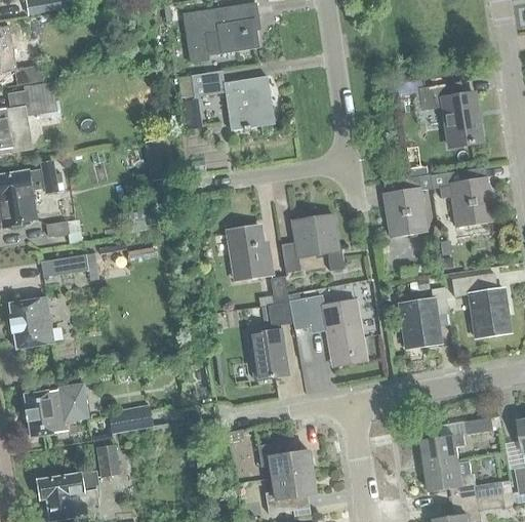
[(26,0),(28,13),(88,3),(88,0),(26,0)]
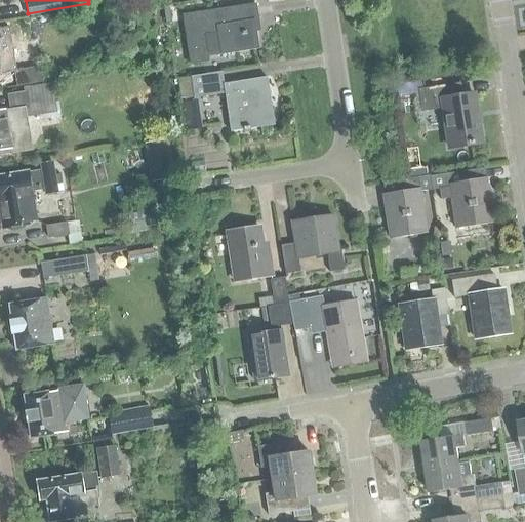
[(168,3),(162,4),(165,21),(171,19),(168,3)]
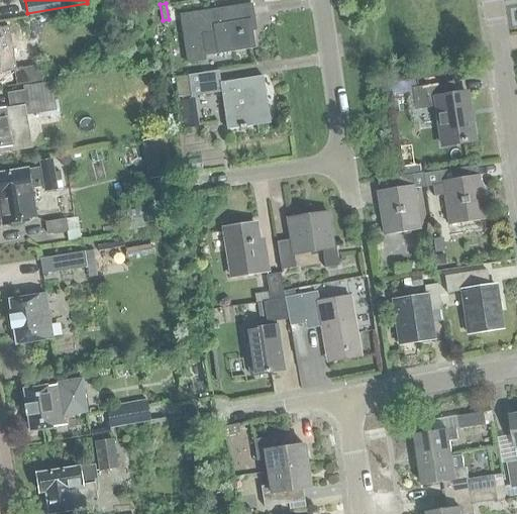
[(253,19),(251,3),(180,14),(187,62),(205,59),(205,55),(254,46),(249,19),(253,19)]
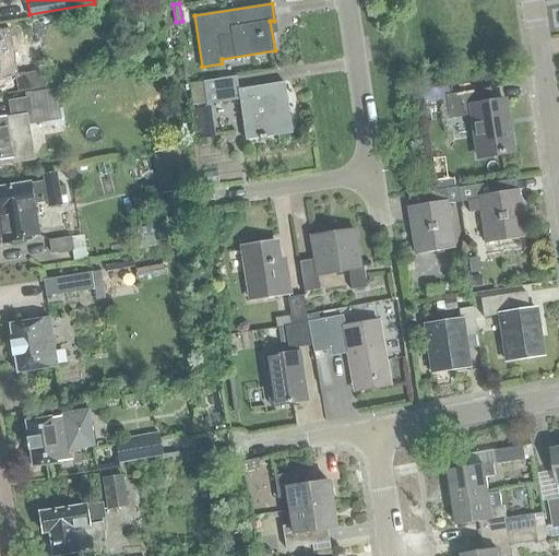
[(0,78),(14,75),(15,75),(18,74),(16,72),(16,71),(9,28),(0,30),(0,78)]
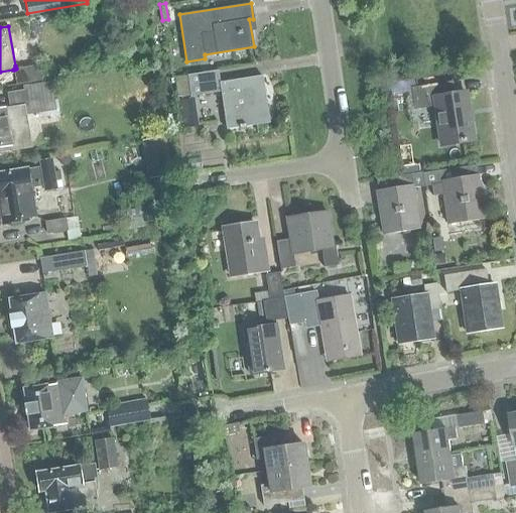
[(13,70),(15,84),(42,79),(39,62),(33,63),(27,66),(23,67),(22,65),(15,66),(15,67),(16,69),(14,70),(13,70)]
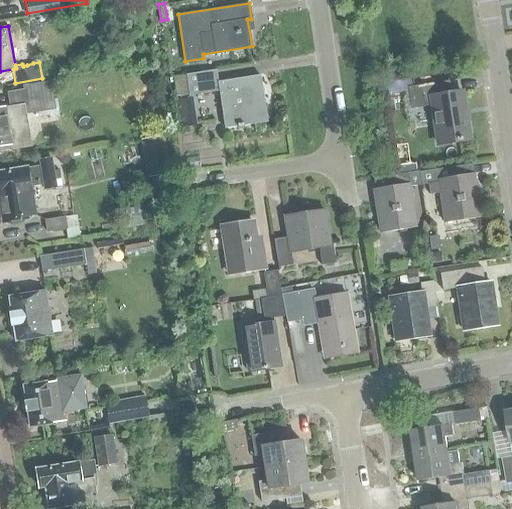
[(260,75),(218,81),(216,70),(186,74),(189,94),(219,89),(224,127),(266,121),(260,75)]
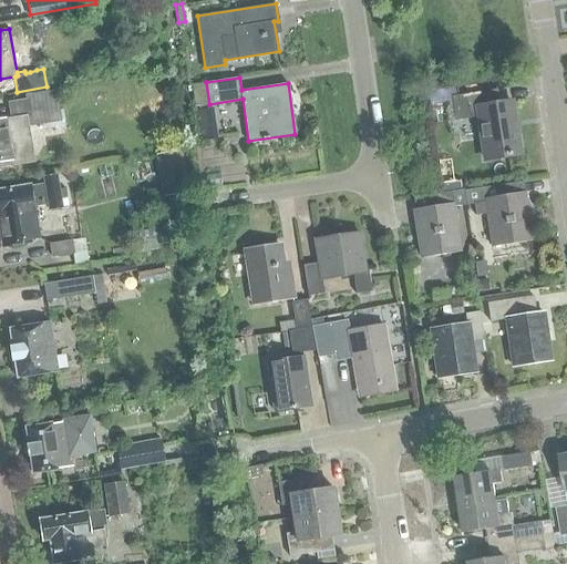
[(519,152),(513,101),(501,102),(498,89),(451,95),(454,118),(480,114),(485,157),(519,152)]
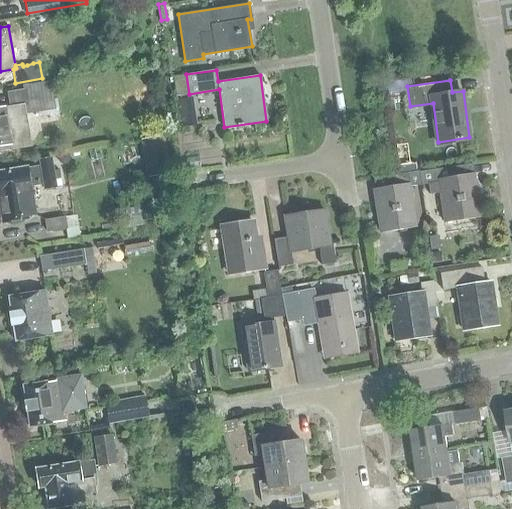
[(11,105),(0,106),(0,148),(29,144),(24,113),(55,108),(51,81),(24,85),(25,90),(9,92),(11,105)]
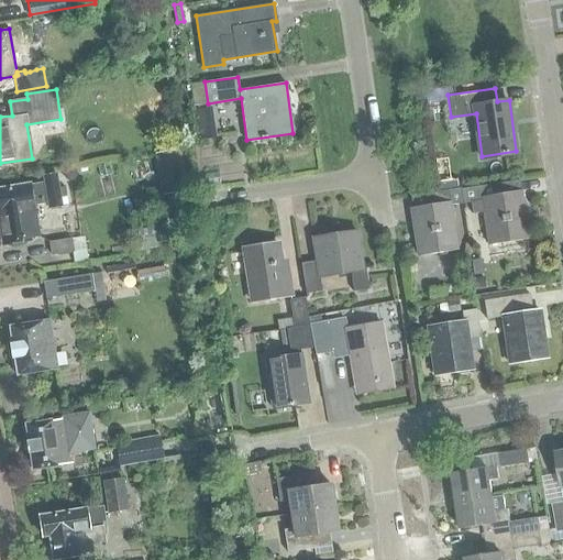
[(213,121),(195,124),(197,139),(216,135),(213,121)]
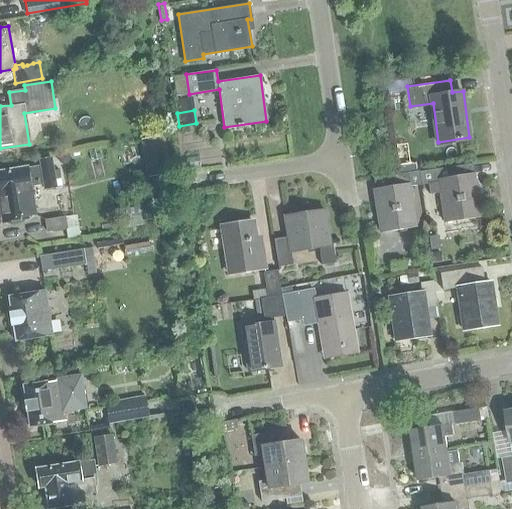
[(60,151),(57,155),(58,160),(62,163),(67,162),(70,158),(69,153),(65,150),(60,151)]
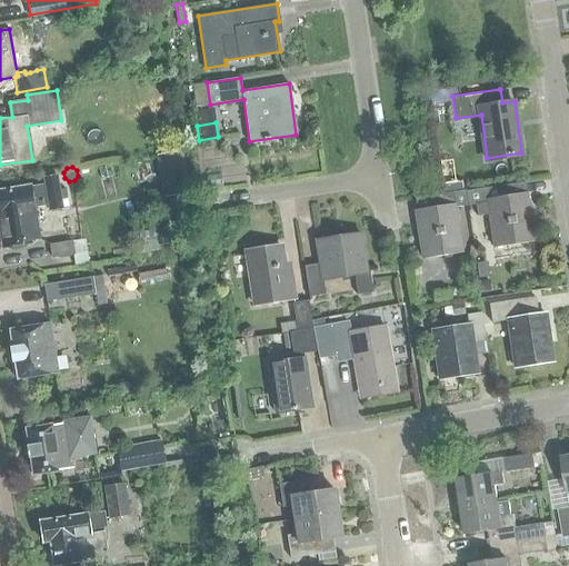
[(0,188),(0,225),(3,244),(32,239),(32,238),(41,236),(36,208),(40,208),(39,204),(49,201),(50,207),(63,205),(58,174),(43,176),(45,181),(0,188)]
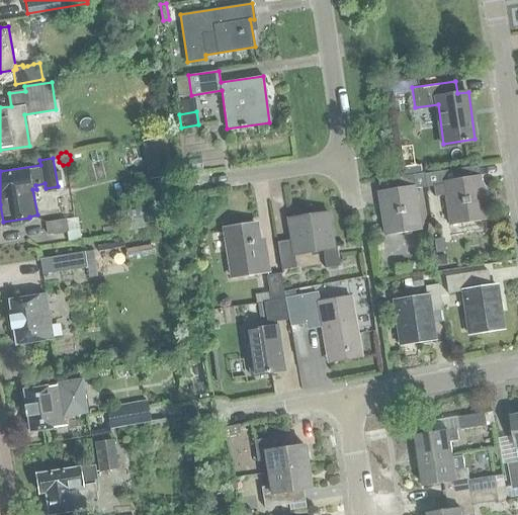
[(420,163),(403,165),(404,174),(421,171),(420,163)]
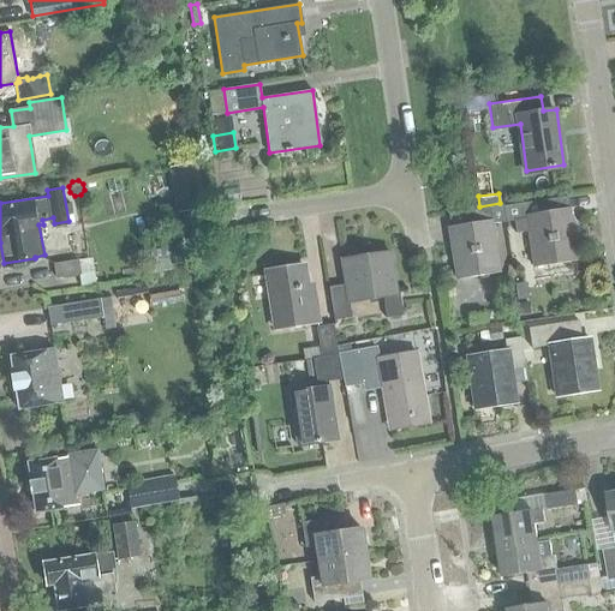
[(503,204),(502,204),(505,220),(514,219),(517,232),(529,231),(531,229),(536,261),(533,261),(533,262),(577,255),(577,253),(574,253),(567,210),(569,210),(569,208),(545,213),(544,198),(541,198),(503,204)]
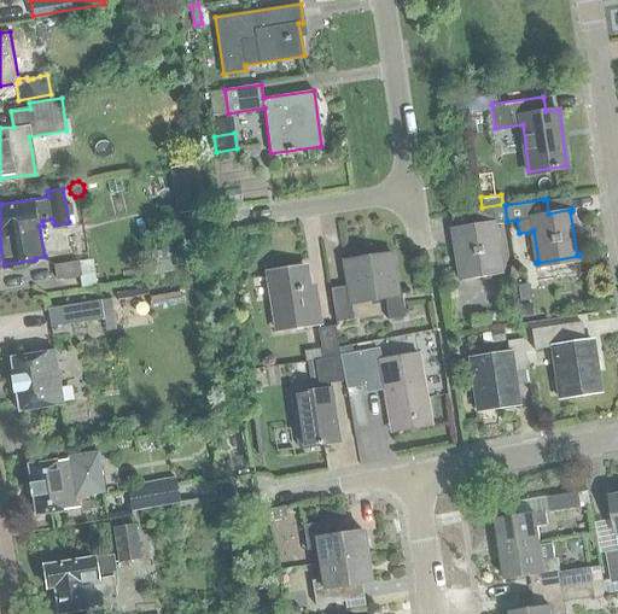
[(453,229),(450,229),(450,231),(453,231),(460,274),(458,274),(458,276),(501,269),(500,268),(497,268),(491,224),(494,223),(493,222),(507,221),(505,205),(505,204),(502,204),(482,208),(481,208),(483,223),(453,229)]
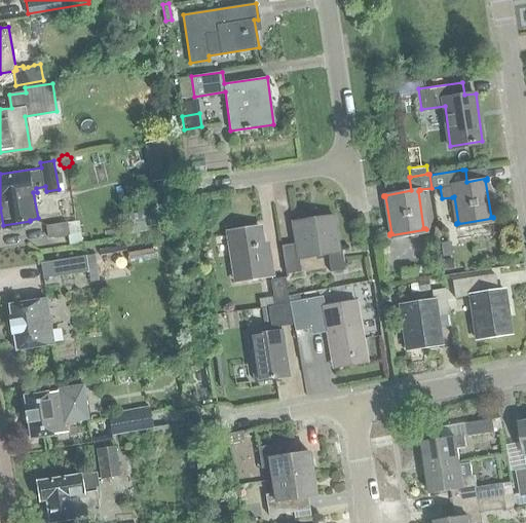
[(344,268),(341,251),(335,215),(294,222),(297,243),(284,245),(288,273),(303,271),(301,258),(327,253),(330,270),(344,268)]
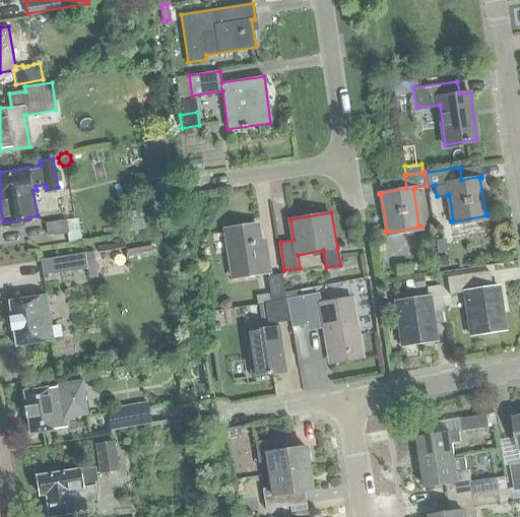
[(48,222),(50,233),(66,231),(69,230),(67,219),(48,222)]
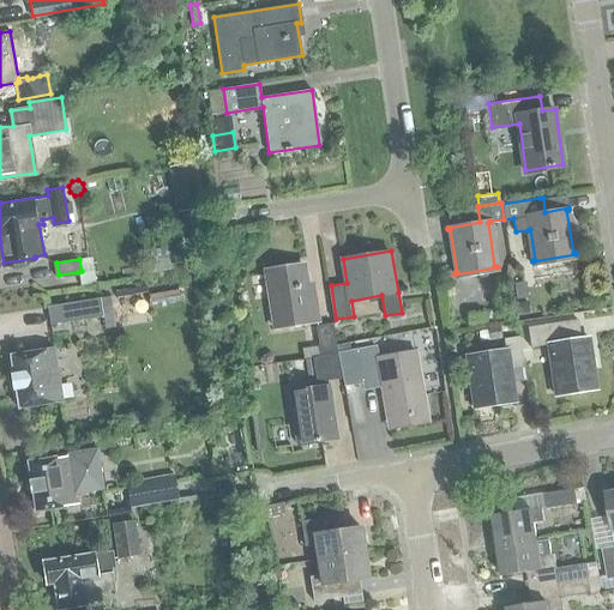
[(266,270),(275,326),(317,320),(313,294),(307,294),(306,287),(307,285),(305,265),(266,270)]
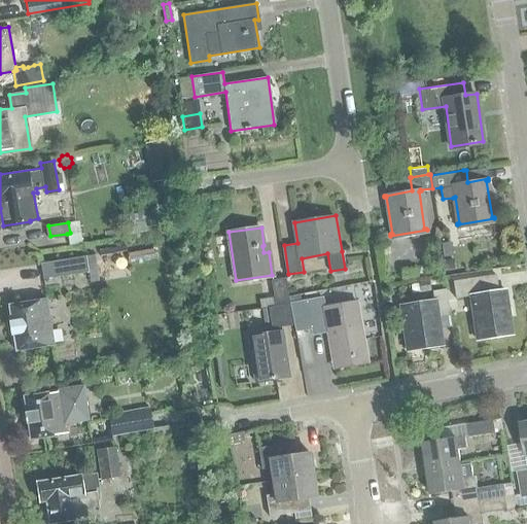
[(70,233),(67,234),(69,244),(81,242),(80,232),(70,233)]
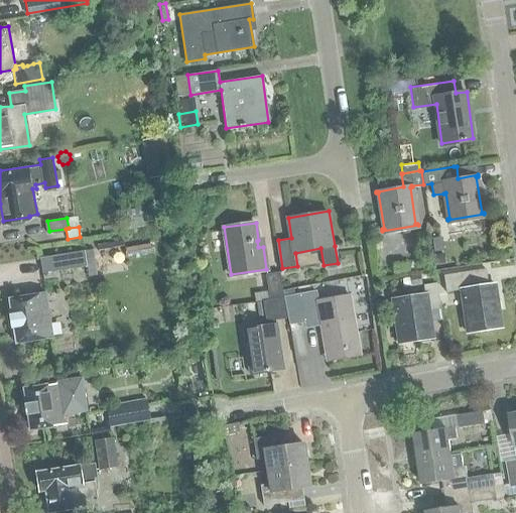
[(150,241),(124,246),(126,255),(151,251),(150,241)]
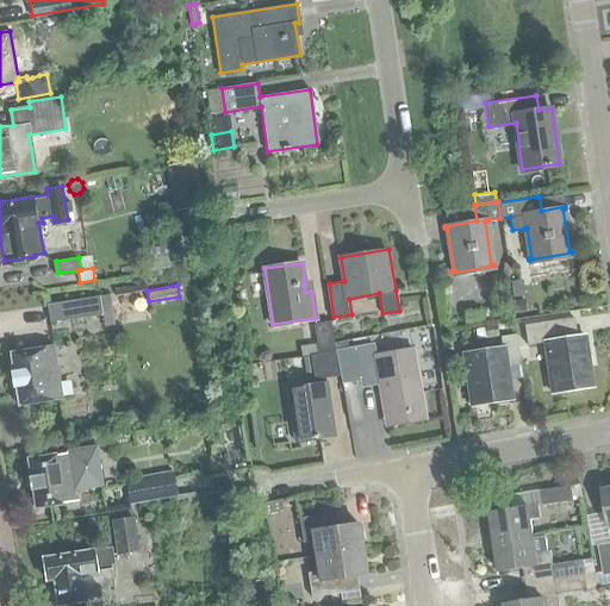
[(48,305),(51,322),(100,313),(98,297),(48,305)]
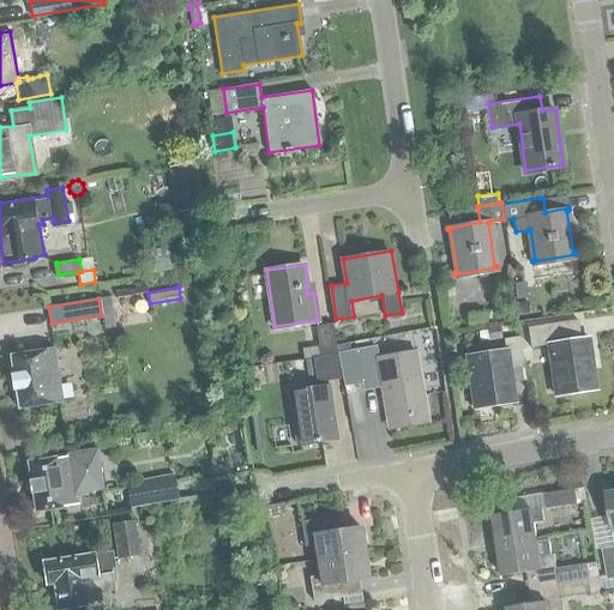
[(527,300),(516,301),(517,313),(529,312),(527,300)]
